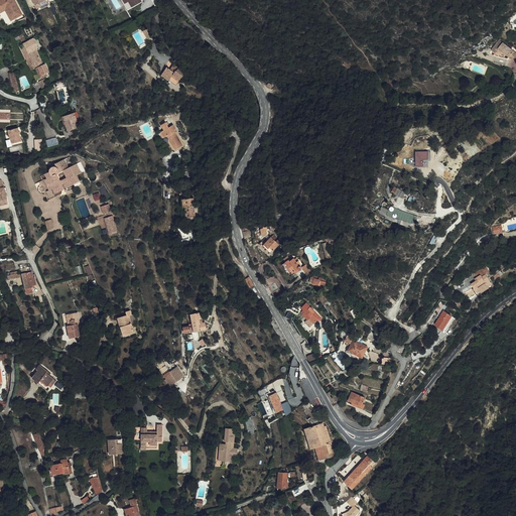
[(0,0),(0,22),(1,25),(5,22),(9,29),(28,22),(16,0),(0,0)]
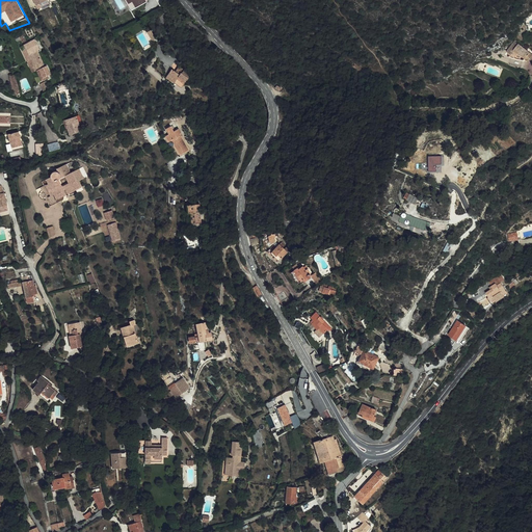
[(46,0),(36,0),(35,1),(38,9),(43,8),(46,16),(52,12),(46,0)]
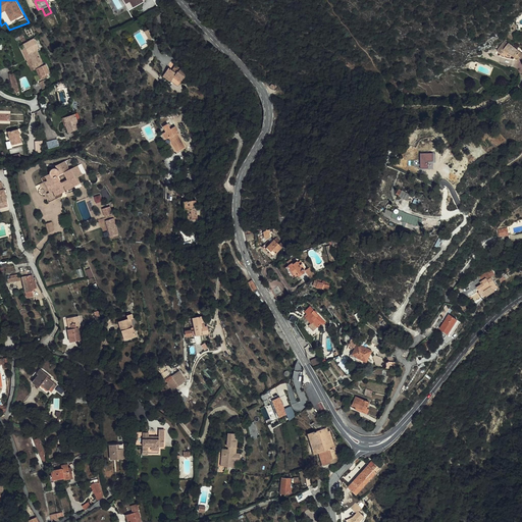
[(496,51),(497,52),(501,54),(500,56),(508,59),(509,59),(510,59),(511,59),(512,59),(516,61),(521,55),(504,41),(496,51)]
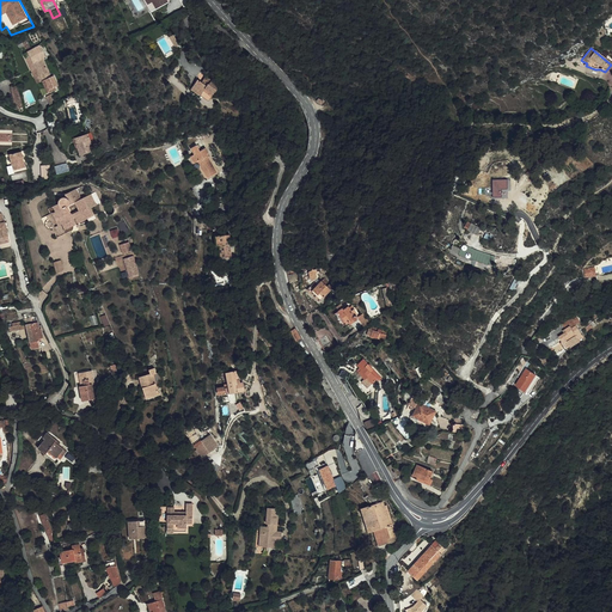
[(31,55),(34,59),(29,61),(32,69),(38,66),(44,78),(42,78),(46,85),(48,84),(54,93),(61,89),(63,87),(59,78),(56,79),(47,61),(49,60),(42,49),(31,55)]
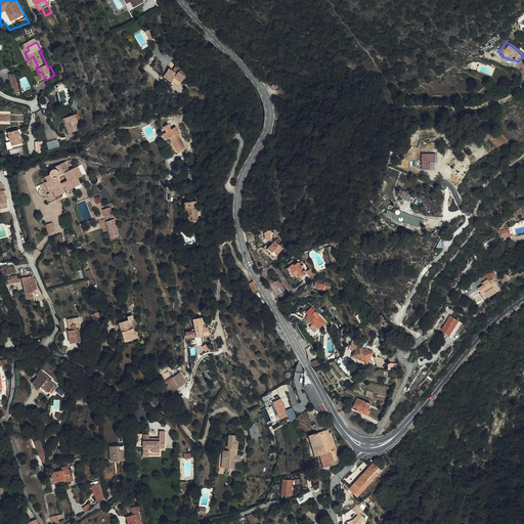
[(37,74),(39,73),(36,67),(38,67),(33,56),(28,59),(37,74)]
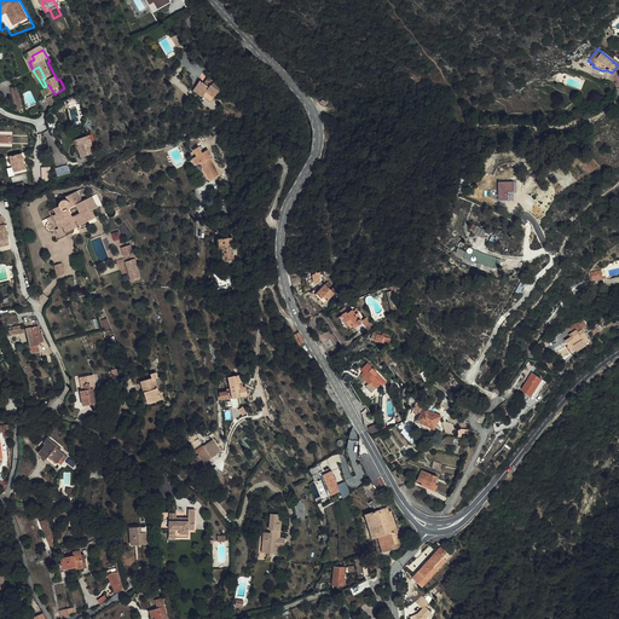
[(200,80),(194,90),(210,100),(218,91),(218,92),(221,86),(218,84),(221,80),(213,75),(210,79),(208,76),(204,82),(200,80)]
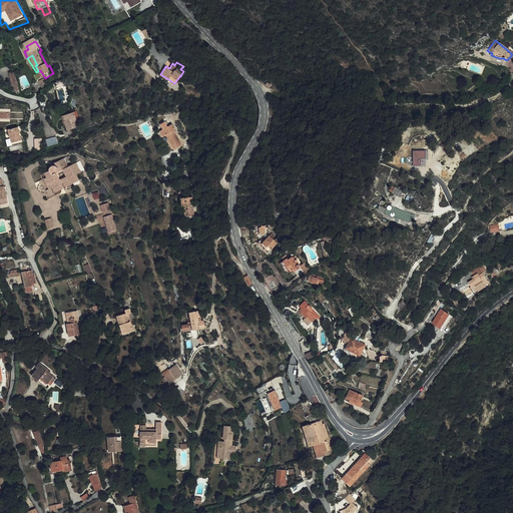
[(15,71),(8,73),(12,91),(18,89),(15,71)]
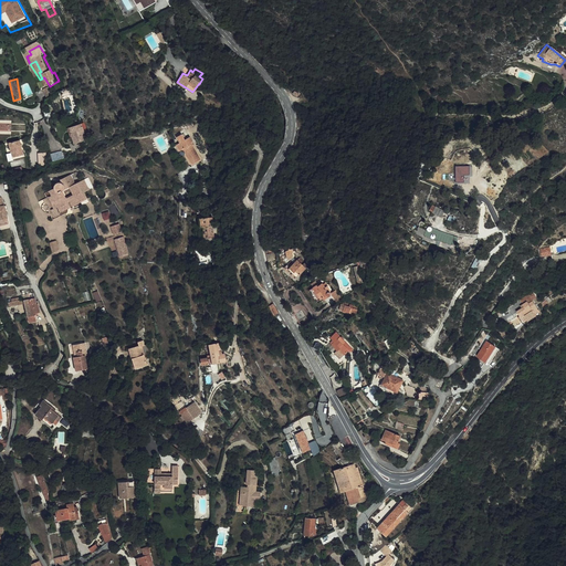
[(55,87),(49,91),(54,101),(59,98),(55,87)]
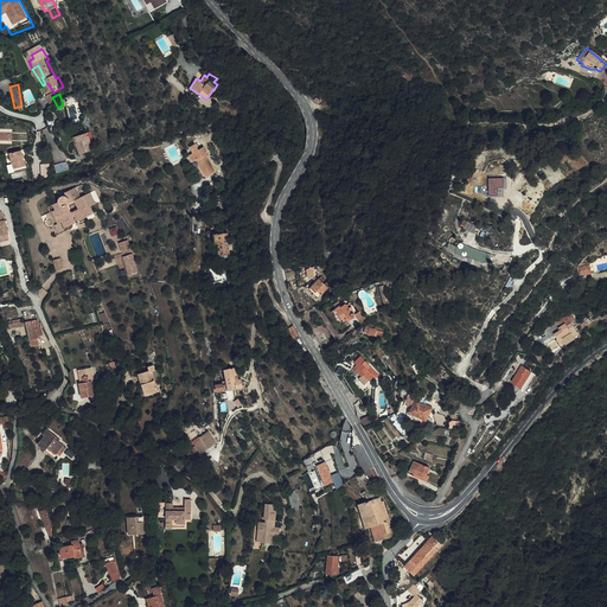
[(90,133),(77,138),(80,145),(78,146),(81,154),(93,151),(96,149),(90,133)]
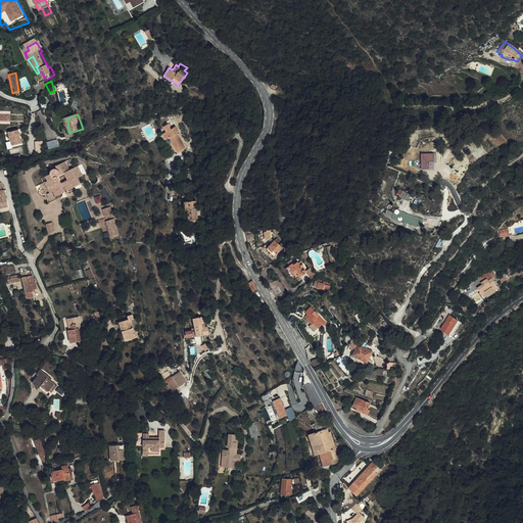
[(167,136),(171,141),(172,140),(178,150),(178,149),(181,153),(188,149),(181,137),(179,135),(182,133),(179,129),(176,131),(173,125),(169,128),(171,133),(167,136)]
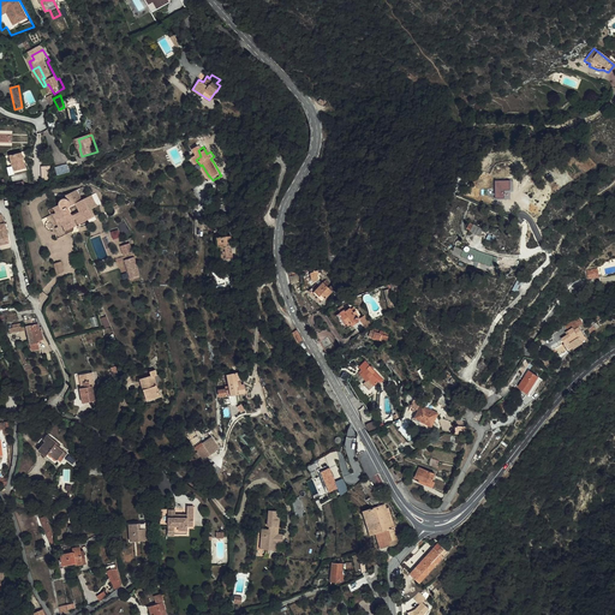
[(25,169),(21,153),(9,156),(12,167),(13,167),(15,172),(25,169)]
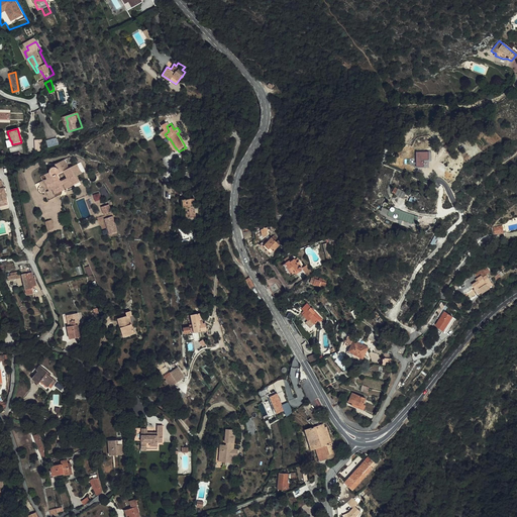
[(163,135),(169,145),(171,144),(177,154),(179,153),(169,139),(165,134),(163,135)]
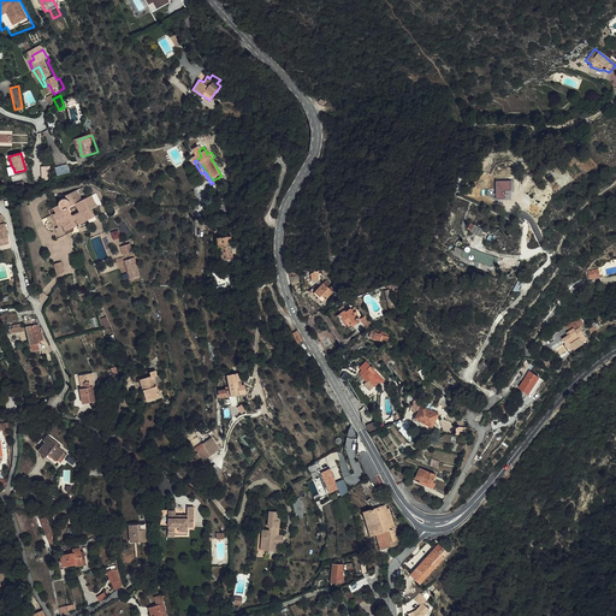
[(202,165),(201,166),(213,183),(223,178),(221,176),(213,181),(209,176),(209,177),(202,165)]
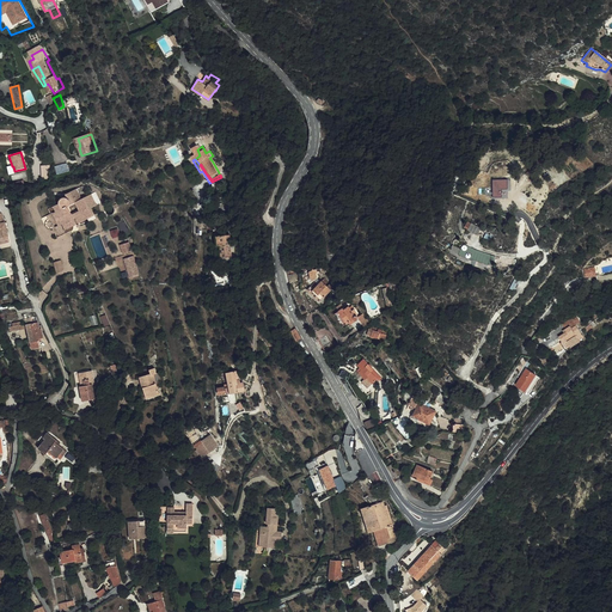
[(59,200),(59,204),(56,206),(59,210),(51,214),(67,233),(72,231),(74,228),(74,226),(77,225),(74,219),(75,218),(79,224),(89,219),(91,224),(97,220),(92,208),(97,206),(92,194),(83,199),(77,189),(65,195),(66,197),(63,197),(59,200)]
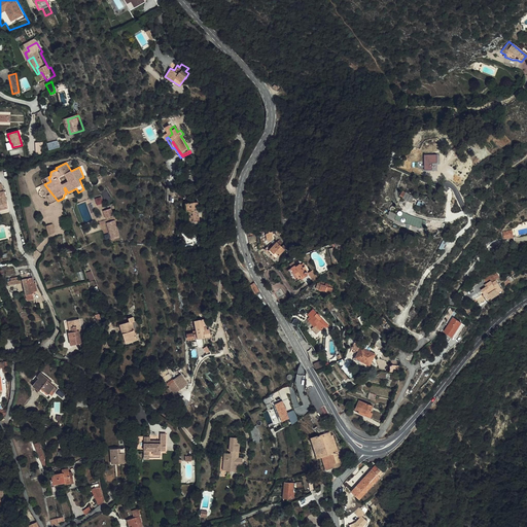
[(44,184),(41,186),(42,188),(40,190),(40,192),(40,194),(41,196),(42,197),(43,197),(44,197),(46,197),(49,205),(58,201),(44,184)]
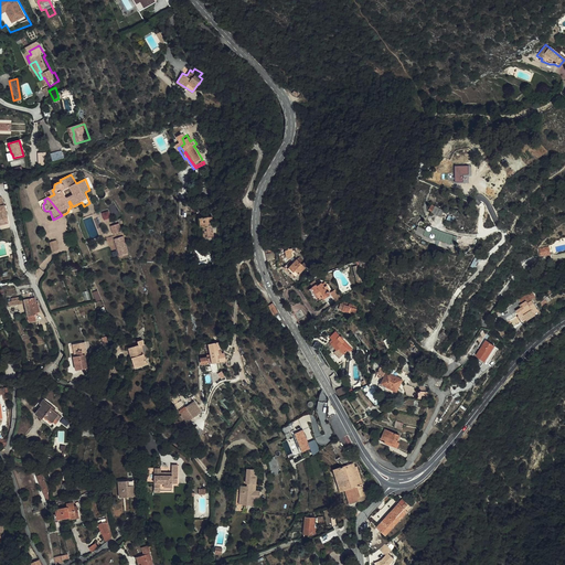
[(0,226),(4,225),(6,228),(12,227),(8,209),(6,200),(0,201),(0,226)]
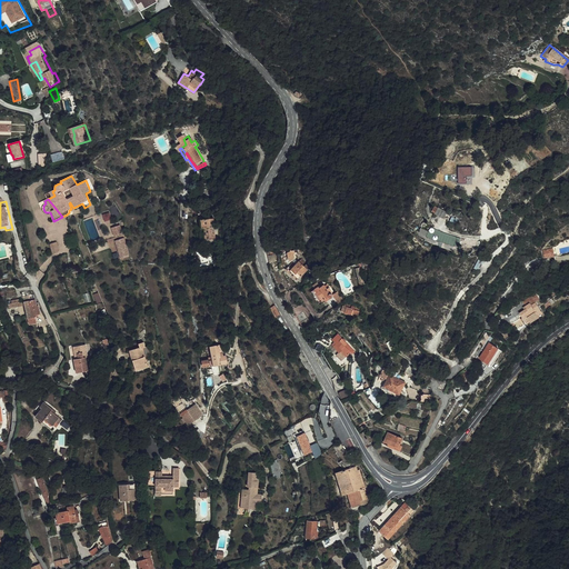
[(432,212),(443,219),(447,213),(435,207),(432,212)]
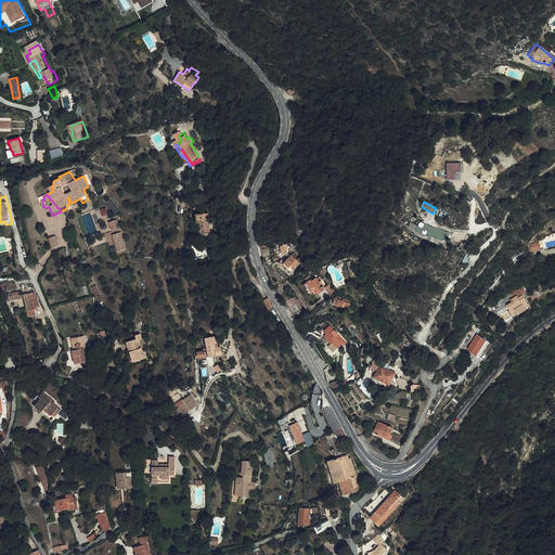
[(213,216),(199,217),(201,224),(203,224),(204,236),(209,236),(209,239),(214,239),(214,231),(211,231),(211,224),(213,224),(213,216)]
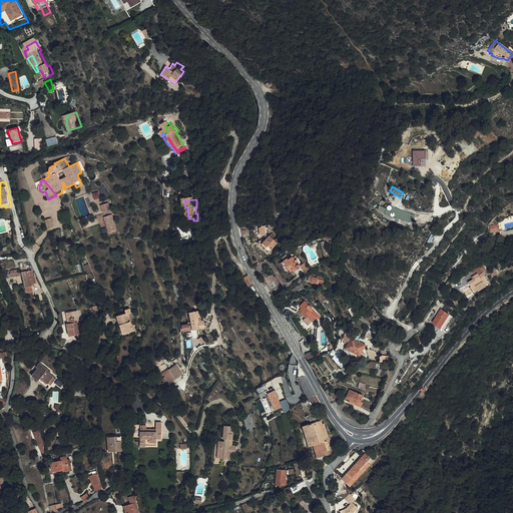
[(108,203),(100,205),(102,212),(110,210),(108,203)]
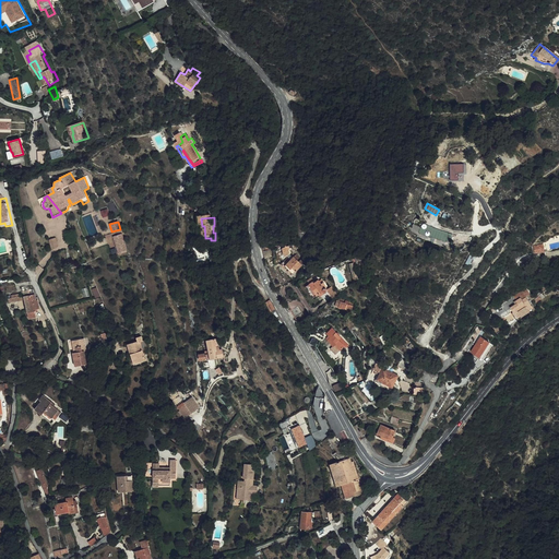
[(430,240),(442,245),(445,239),(427,230),(426,233),(421,230),(419,235),(430,240)]
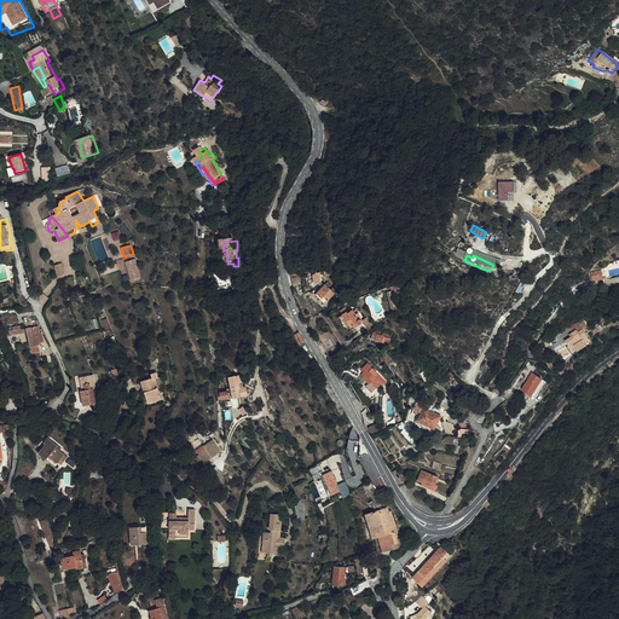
[(140,277),(136,259),(125,262),(131,281),(140,277)]
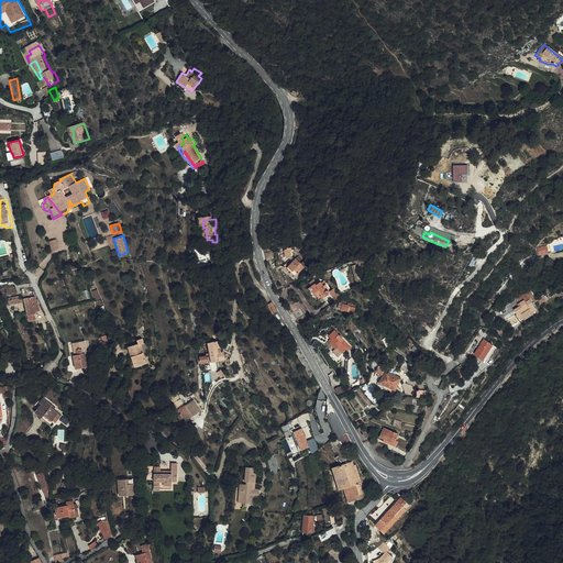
[(455,244),(449,241),(445,246),(452,250),(455,244)]
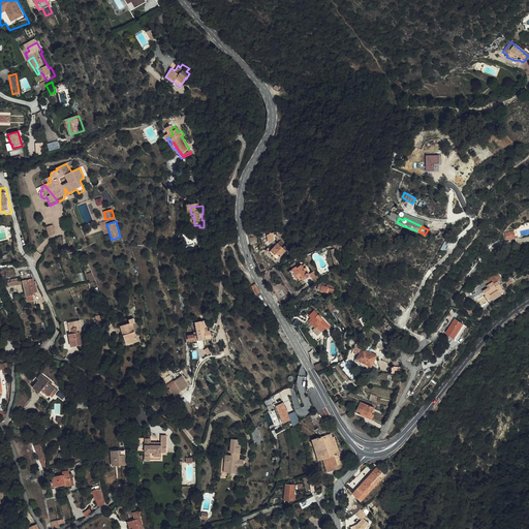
[(271,231),(271,234),(269,235),(271,239),(275,242),(277,239),(274,237),(276,234),(276,231),(271,231)]
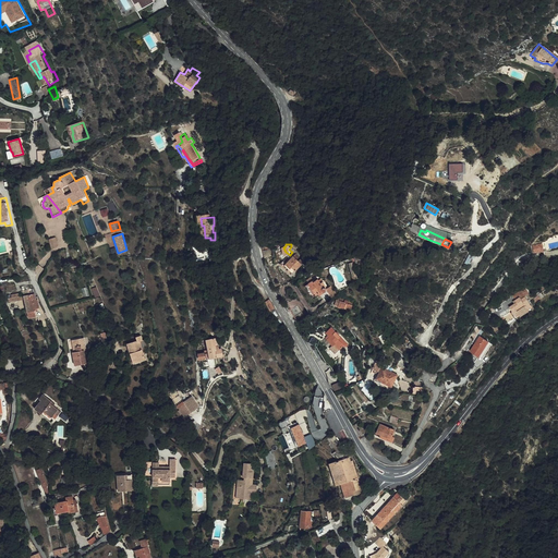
[(296,270),(303,264),(298,259),(301,257),(296,254),(288,265),(291,268),(293,266),(296,270)]
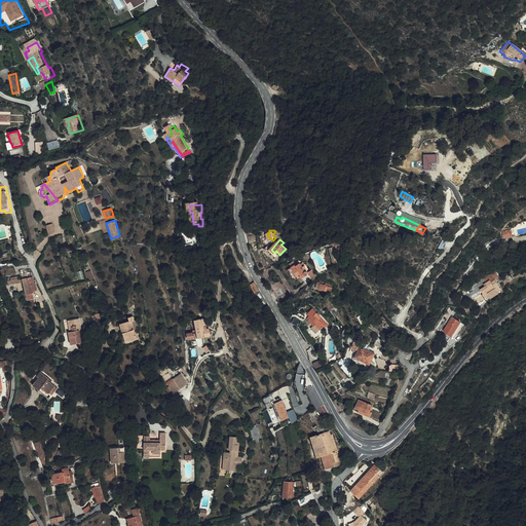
[(298,261),(290,264),(296,276),(306,271),(307,273),(310,272),(310,270),(307,263),(306,262),(305,262),(304,262),(303,262),(302,261),(299,263),(298,261)]
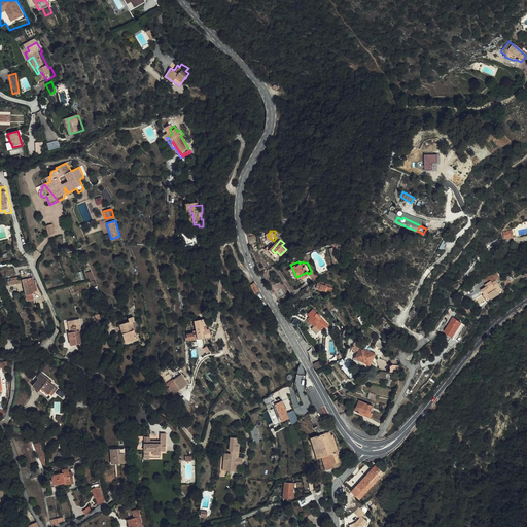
[(311,271),(311,273),(316,279),(321,276),(316,268),(311,271)]
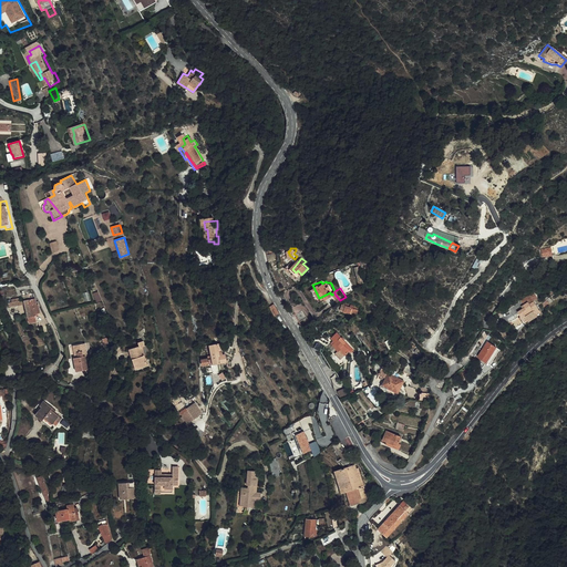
[(519,312),(527,325),(544,313),(532,295),(523,300),(525,305),(527,307),(524,309),(519,312)]
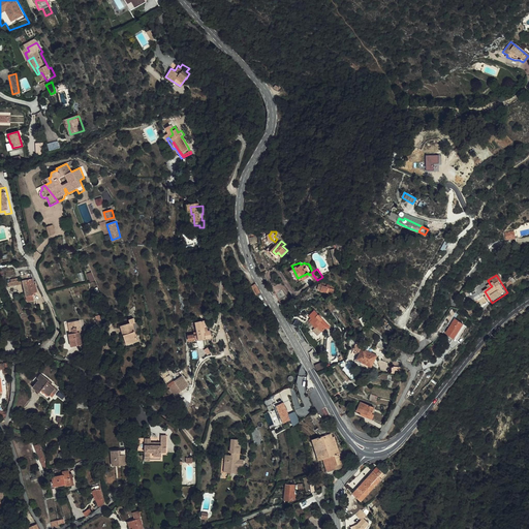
[(28,291),(30,300),(37,299),(36,298),(41,297),(39,287),(37,287),(36,282),(26,283),(28,291)]
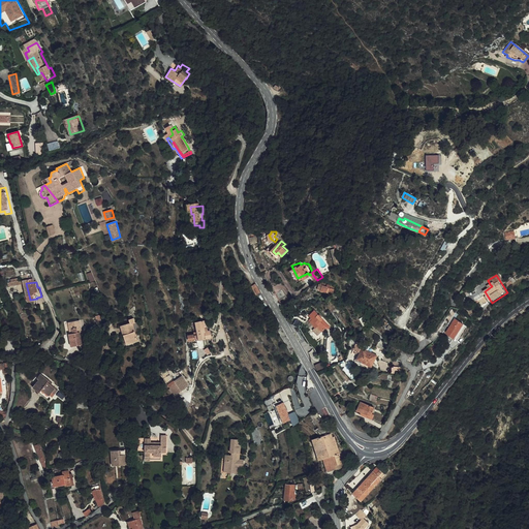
[(18,294),(28,291),(26,283),(25,283),(20,284),(14,285),(18,294)]
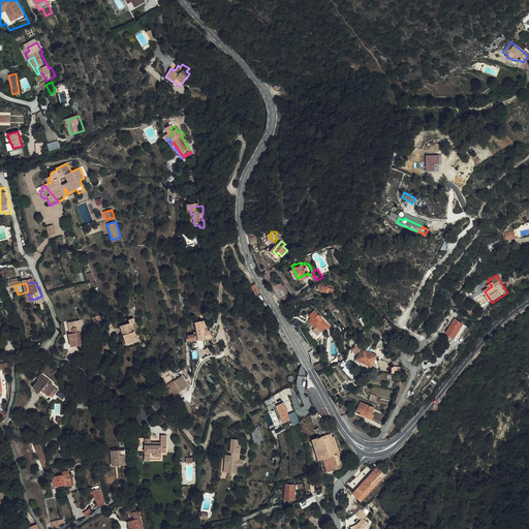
[(322,284),(321,284),(319,289),(322,290),(322,291),(329,293),(329,292),(334,294),(336,286),(323,283),(322,284)]
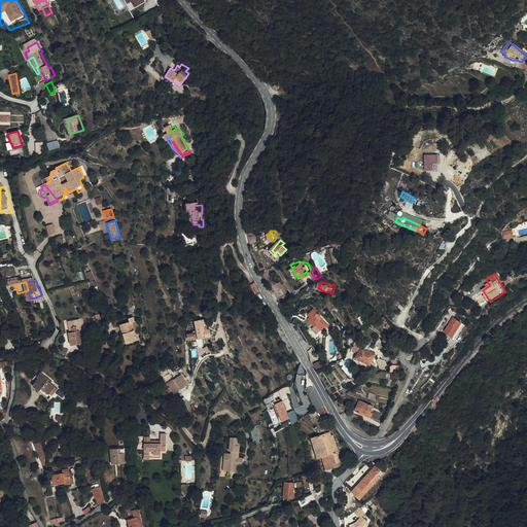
[(276,293),(280,299),(286,295),(283,290),(276,293)]
